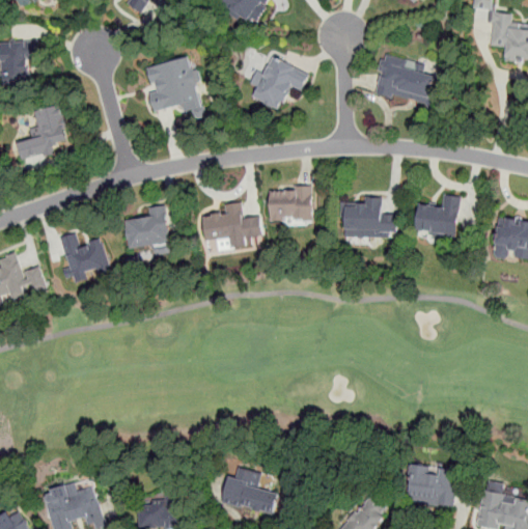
[(19,0),(23,8),(42,0),(19,0)]
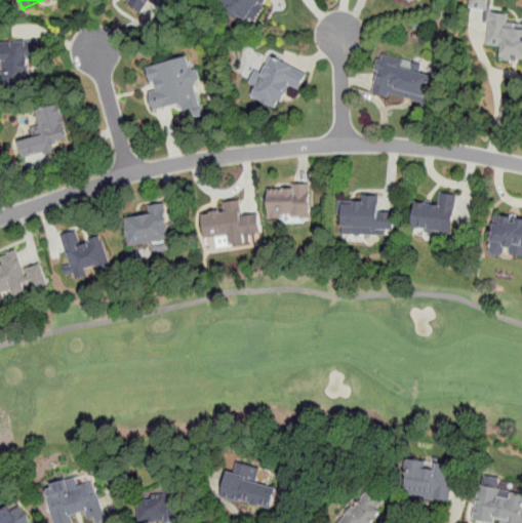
[(124,0),(143,10),(148,0),(124,0)]
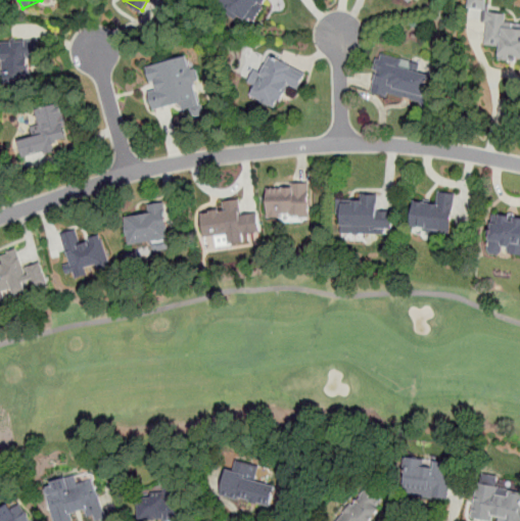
[(253,24),(266,0),(220,0),(218,4),(253,24)]
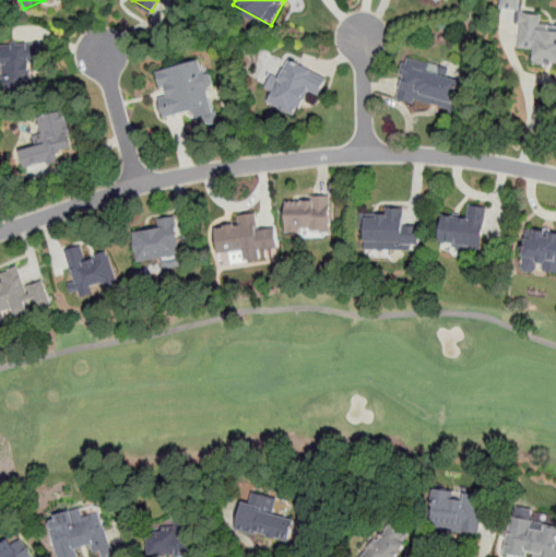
[(555,63),(555,27),(537,27),(539,14),(517,12),(515,48),(531,49),(530,62),(555,63)]
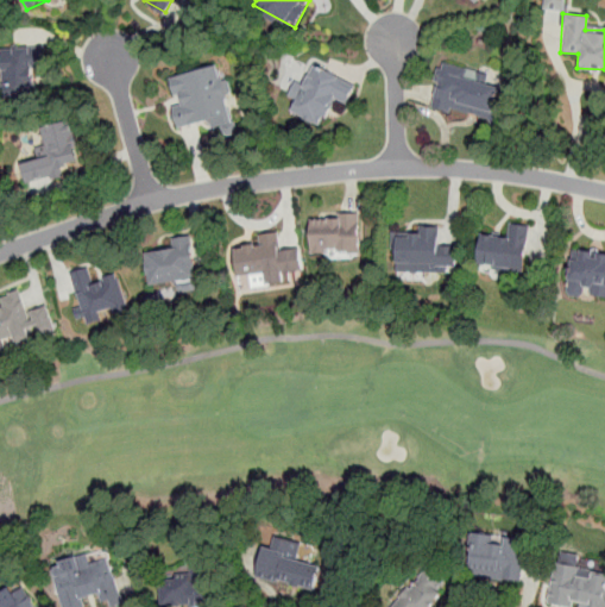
[(31,66),(43,66),(43,45),(0,45),(0,93),(32,93),(31,66)]
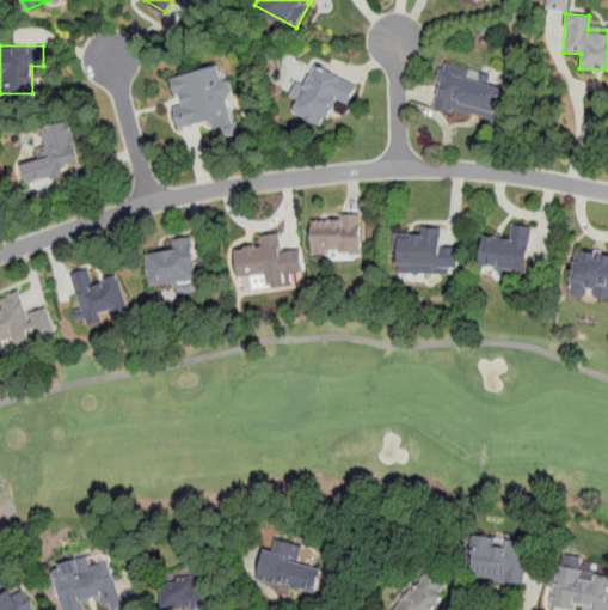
[(333,97),(345,103),(354,83),(307,61),(290,99),(294,101),(289,110),(320,124),(333,97)]
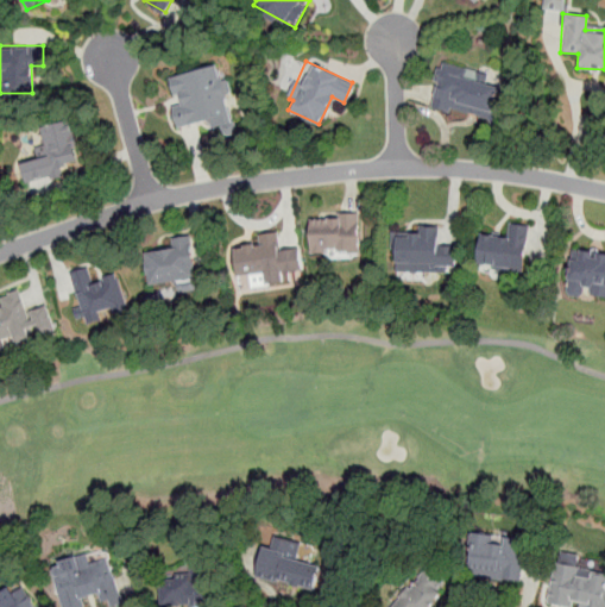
[(500,86),(484,82),(486,72),(438,62),(428,106),(493,119),(500,86)]
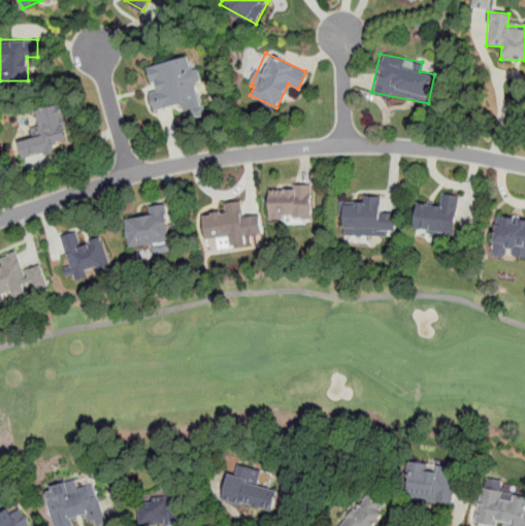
[(144,65),(153,108),(179,103),(181,109),(192,107),(193,113),(202,112),(191,56),(144,65)]
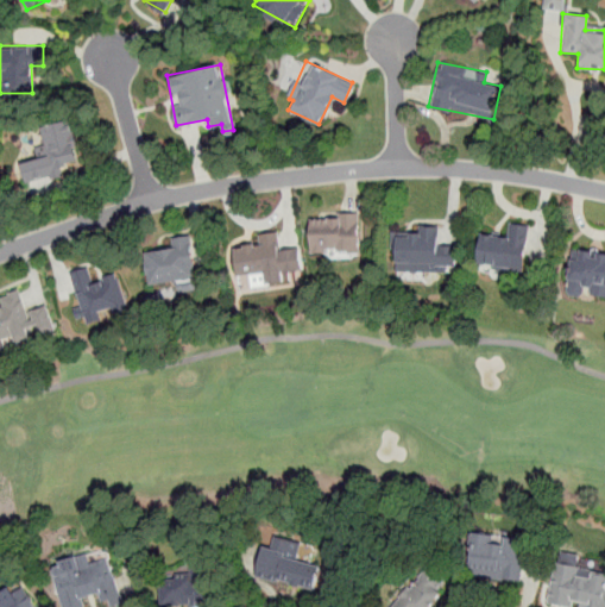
[(61,175),(58,166),(79,160),(68,118),(38,125),(45,154),(18,161),(24,185),(61,175)]
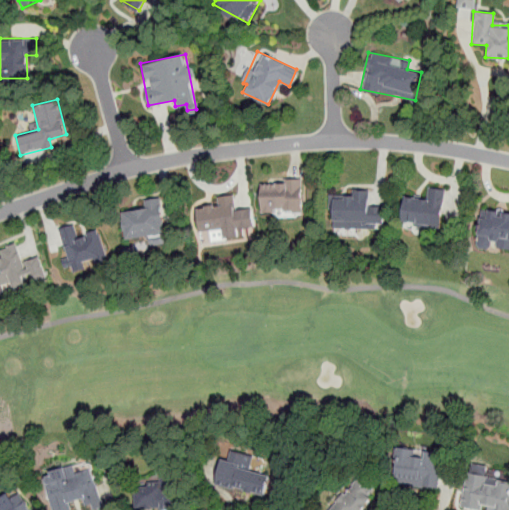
[(300,210),(300,181),(257,182),(258,212),(300,210)]
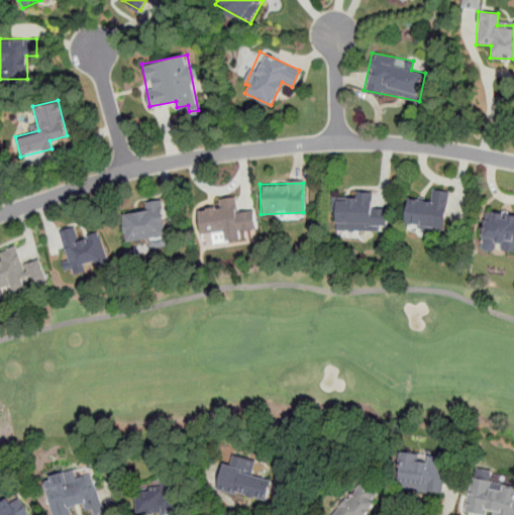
[(404,222),(442,228),(447,189),(430,186),(428,199),(407,196),(404,222)]
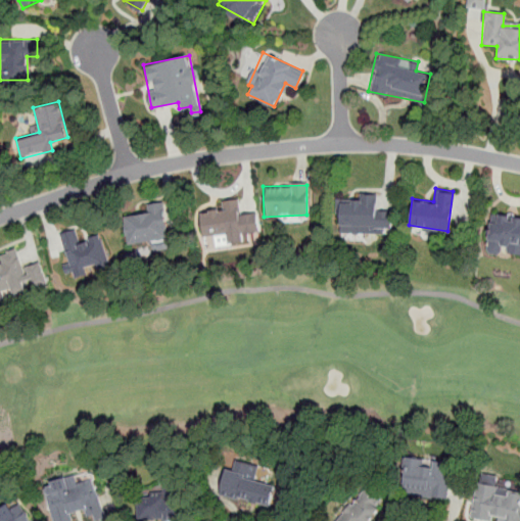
[(332,198),(332,228),(377,228),(377,197),(332,198)]
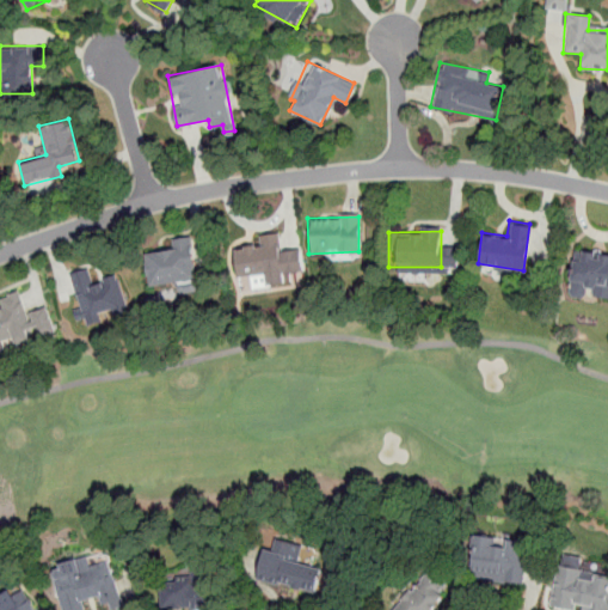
[(171,239),(172,249),(142,252),(146,285),(196,279),(190,237),(171,239)]
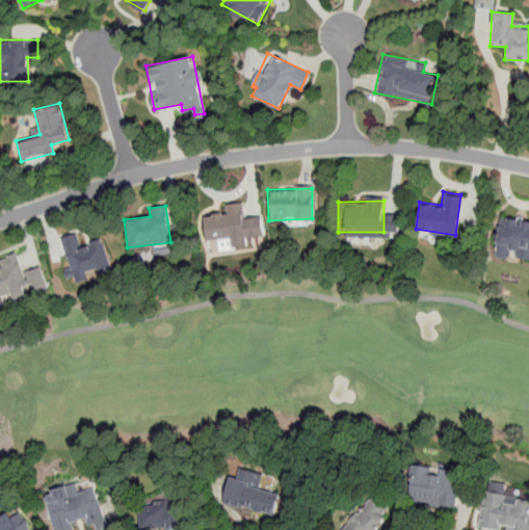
[(243,236),(239,207),(199,213),(203,242),(243,236)]
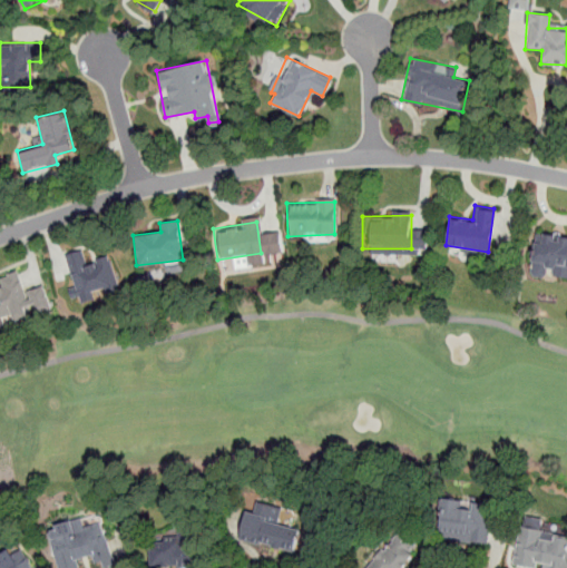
[(566,235),(536,228),(526,267),(566,277),(566,235)]
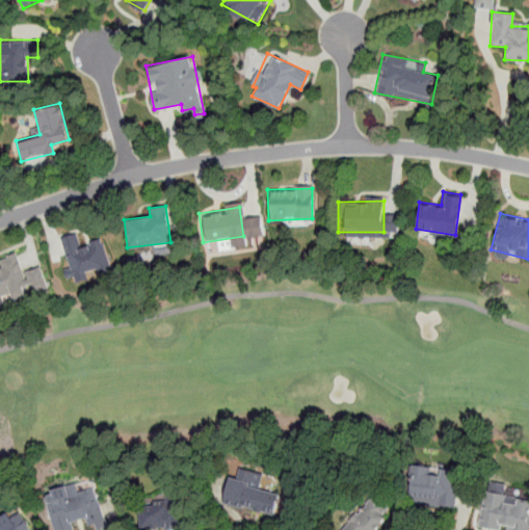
[(62,237),(72,281),(108,272),(102,239),(78,244),(75,234),(62,237)]
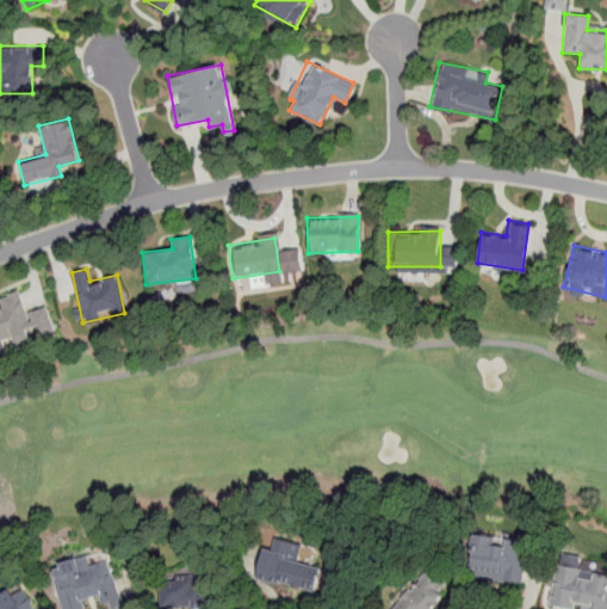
[(0,343),(43,330),(36,306),(20,311),(14,291),(0,295),(0,343)]
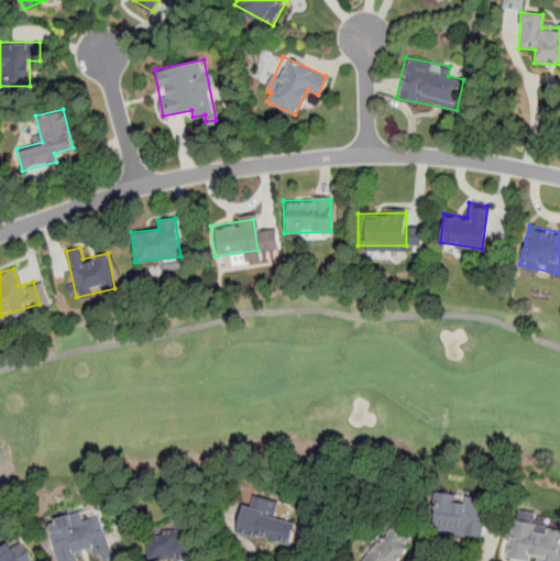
[(485,495),(436,490),(430,529),(481,535),(485,495)]
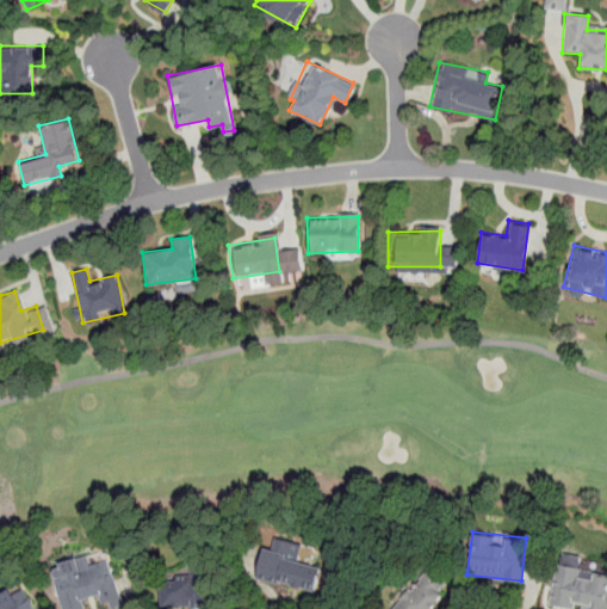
[(254,576),(313,590),(320,563),(297,558),(301,542),(273,535),(271,546),(261,545),(254,576)]
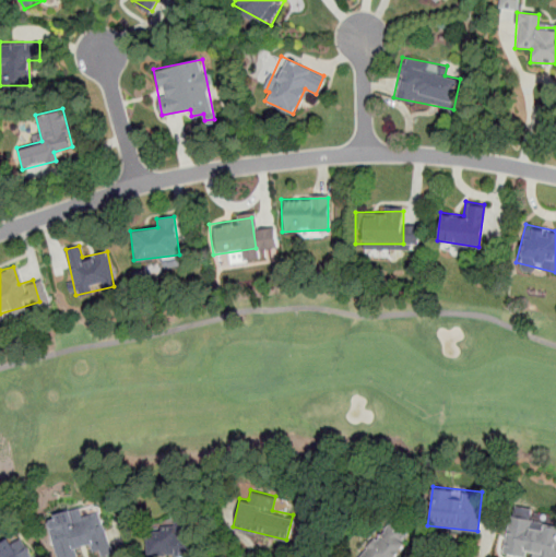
[(94,502),(45,519),(57,556),(71,556),(108,544),(94,502)]
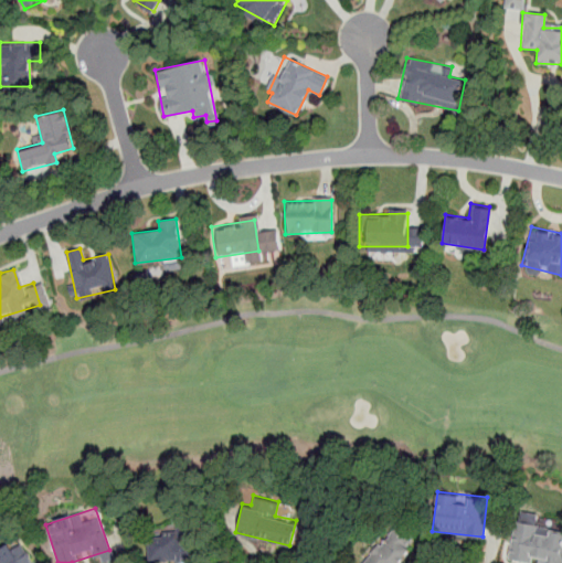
[(561,528),(511,520),(506,559),(543,562),(561,562),(561,545),(560,545),(561,528)]
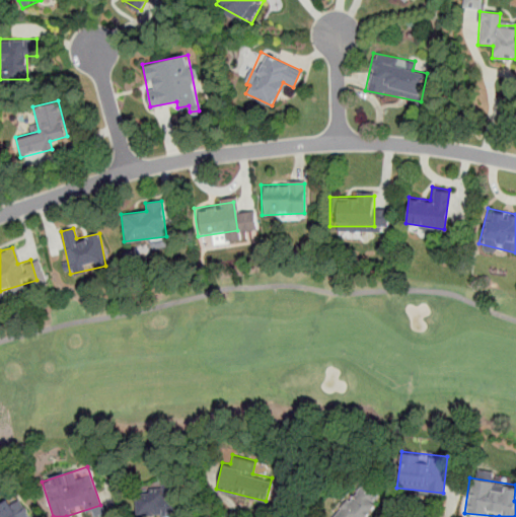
[(363,516),(382,494),(364,478),(330,516),(363,516)]
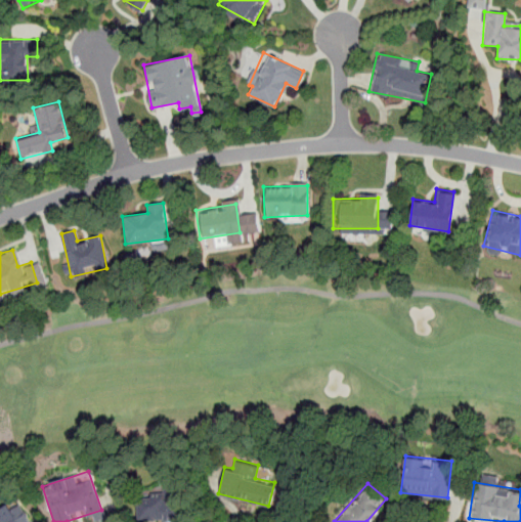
[(137,518),(177,518),(177,489),(137,489),(137,518)]
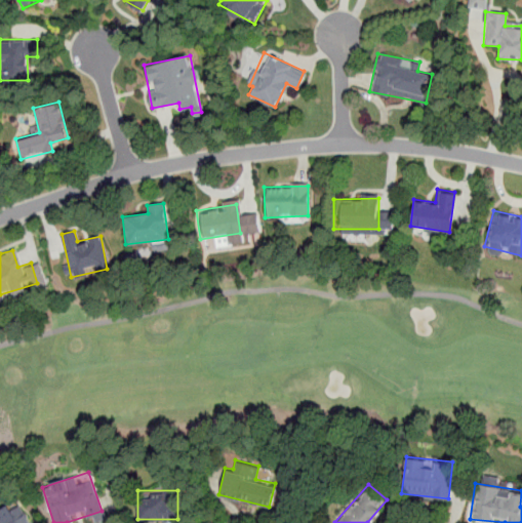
[(30,522),(22,506),(0,516),(0,522),(30,522)]
